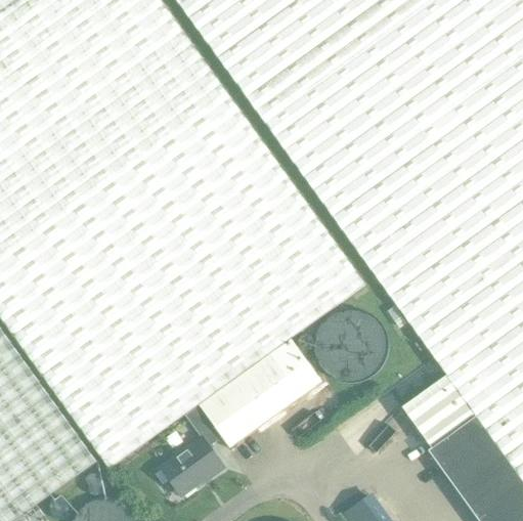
[(198,403),(290,337),(364,283),(160,0),(0,0),(0,315),(109,468),(184,414),(198,403)]
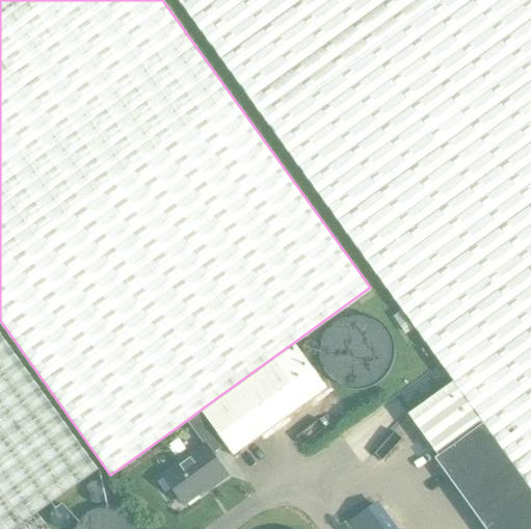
[(530,528),(530,0),(179,0),(434,353),(453,379),(408,413),(437,454),(482,422),(530,488),(530,528)]
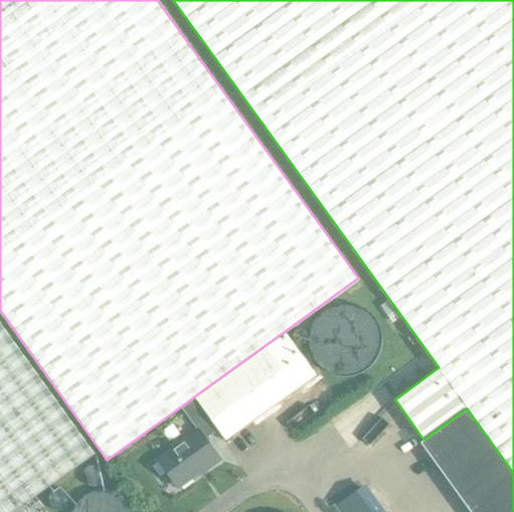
[(0,511),(47,511),(35,495),(94,453),(0,321),(0,511)]
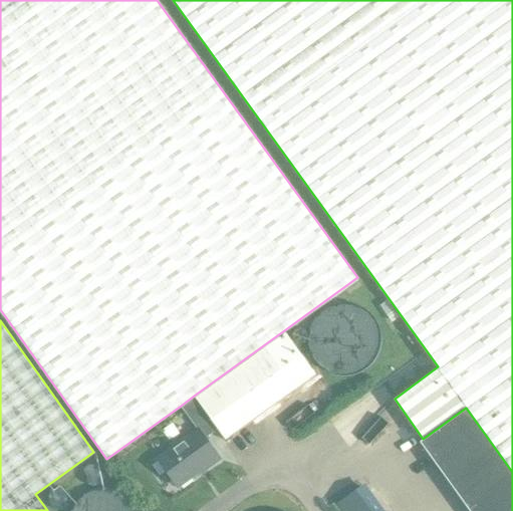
[(284,330),(194,396),(217,428),(225,439),(315,373),(284,330)]
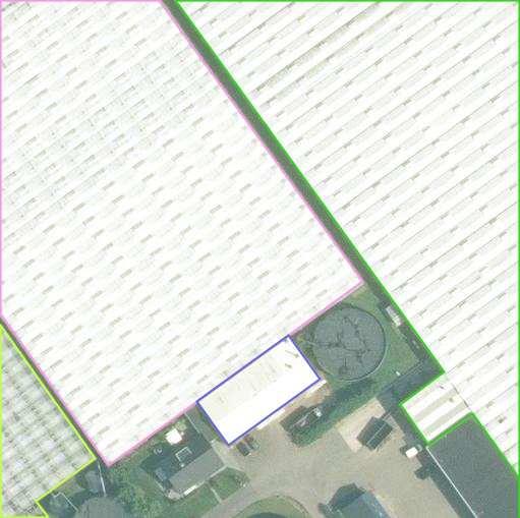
[(220,434),(196,401),(183,411),(199,435),(159,464),(179,493),(206,473),(208,475),(222,464),(207,443),(220,434)]
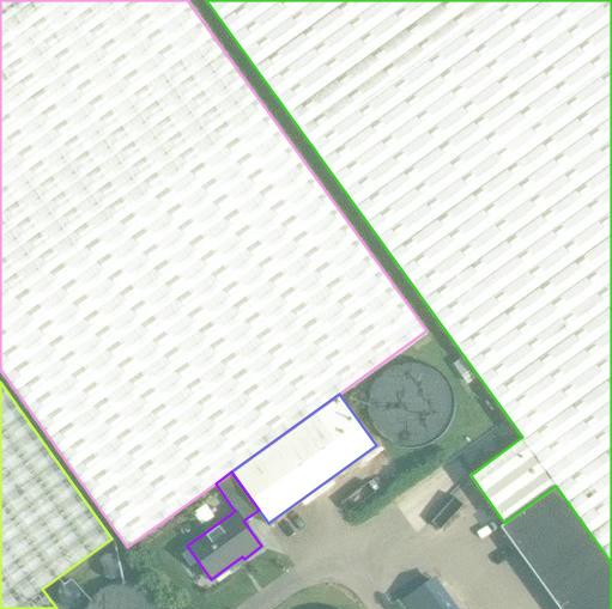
[(504,523),(501,525),(561,608),(611,608),(611,562),(556,486),(504,523)]
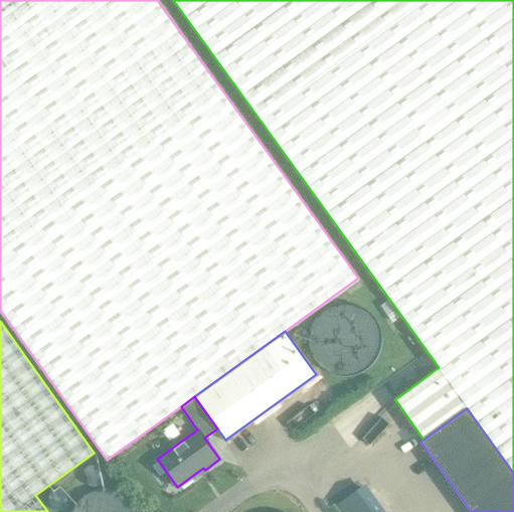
[(398,430),(404,438),(412,433),(406,423),(398,430)]
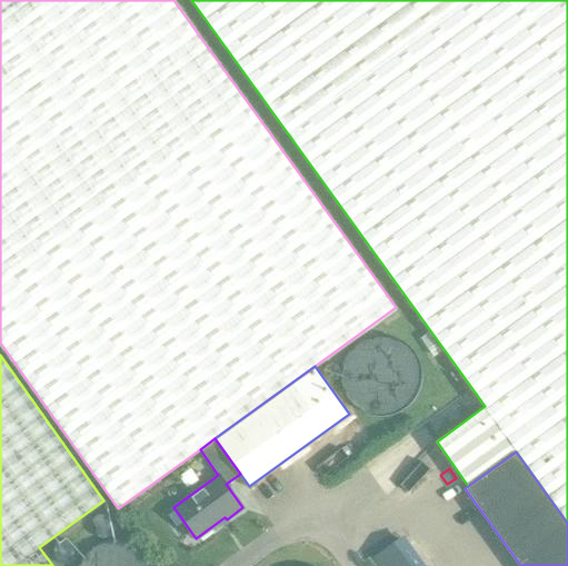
[(420,565),(400,537),(372,556),(379,565),(420,565)]
